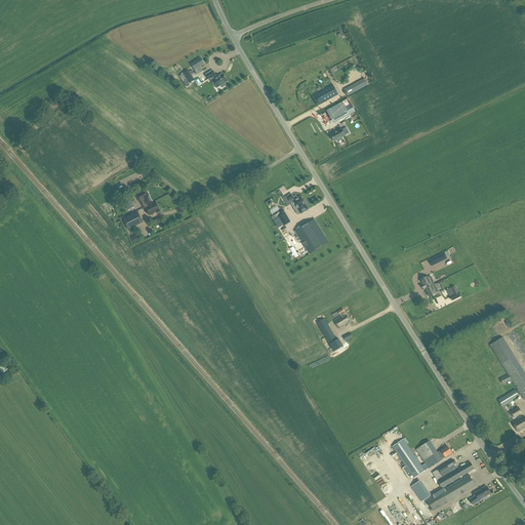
[(200,63),(205,61),(201,54),(192,61),(198,71),(203,68),(200,63)]
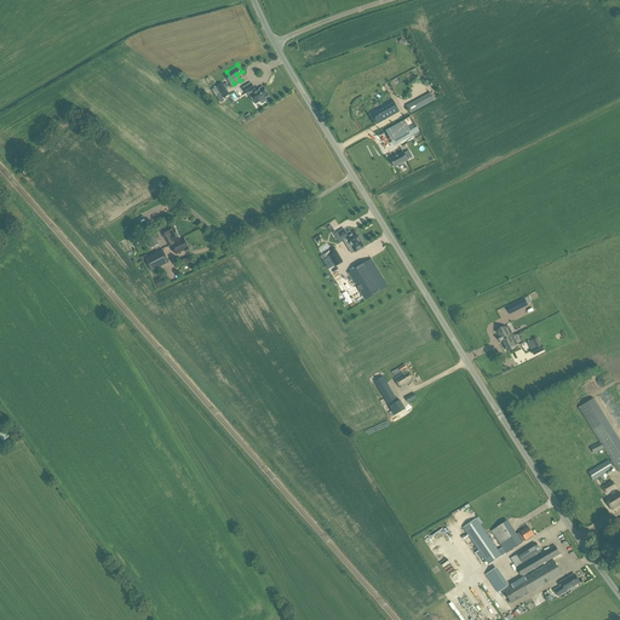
[(227,92),(222,84),(216,87),(220,96),(227,92)]
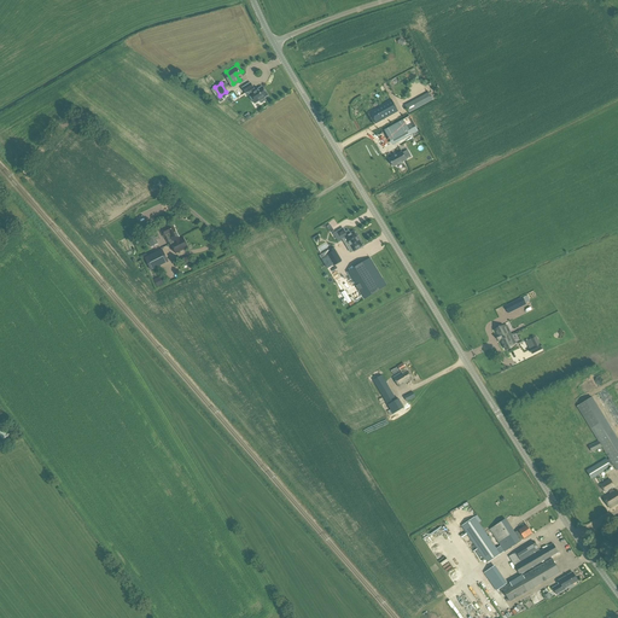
[(250,83),(243,88),(246,93),(249,92),(250,94),(249,94),(255,104),(260,100),(261,103),(266,100),(264,98),(268,95),(262,86),(254,92),(252,89),(254,88),(250,83)]
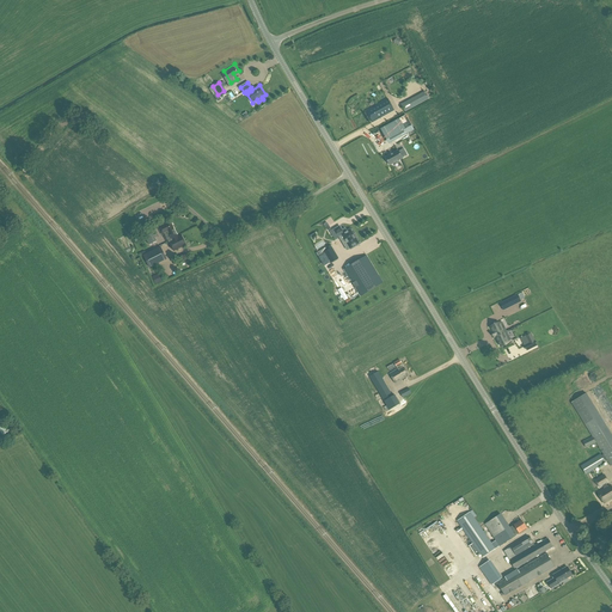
[(387,99),(366,111),(373,123),(395,111),(387,99)]
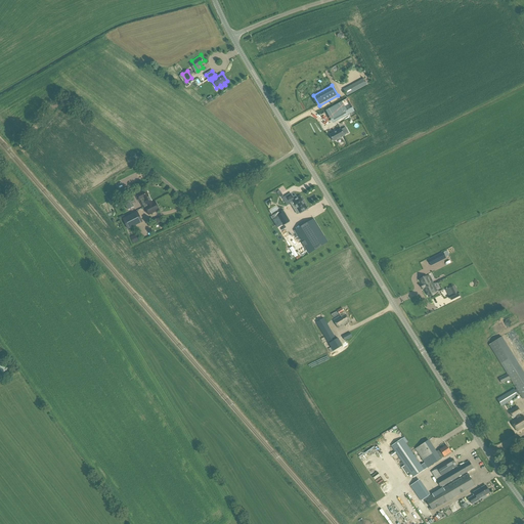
[(352,92),(349,86),(344,90),(347,95),(352,92)]
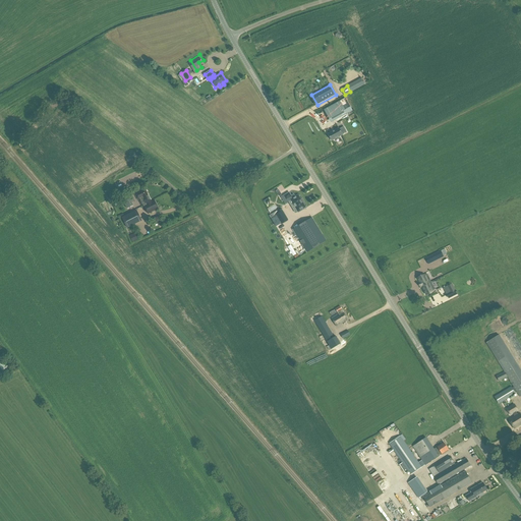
[(353,104),(359,101),(355,91),(349,94),(353,104)]
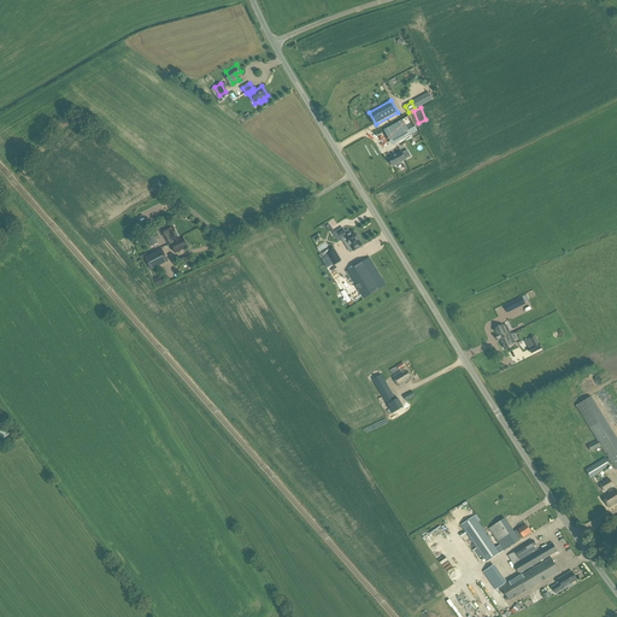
[(409,130),(403,119),(383,130),(389,141),(409,130)]
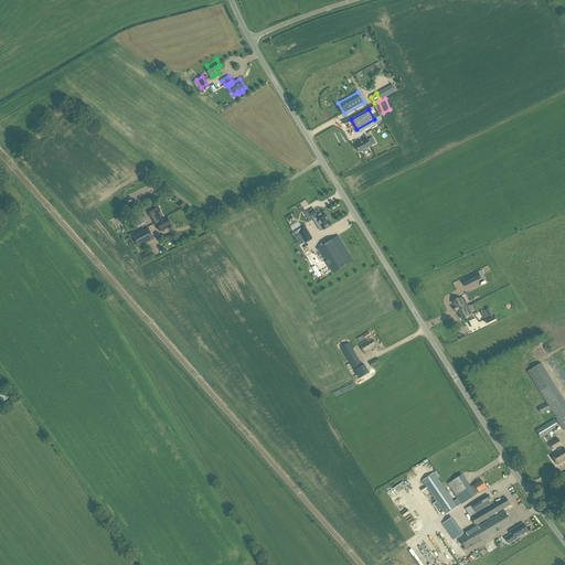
[(372,145),(375,142),(373,138),(369,140),(369,139),(355,146),(360,152),(372,146),(372,145)]
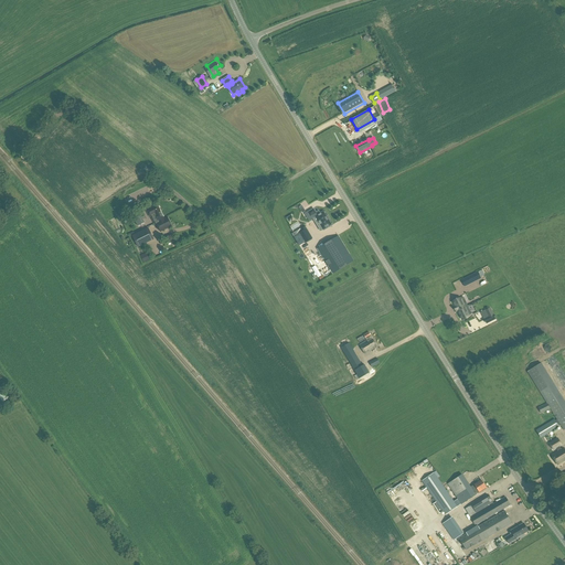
[(160,210),(158,205),(157,204),(146,210),(149,216),(155,213),(159,221),(156,222),(160,232),(172,226),(168,217),(164,219),(160,210)]
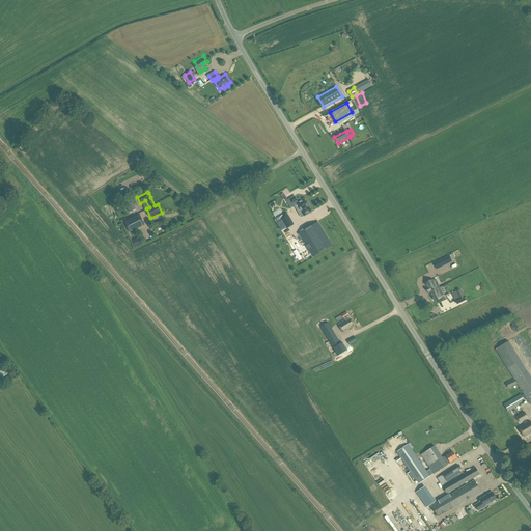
[(291,208),(295,206),(301,217),(304,216),(311,212),(304,199),(301,201),(300,199),(297,200),(295,197),(287,201),(291,208)]
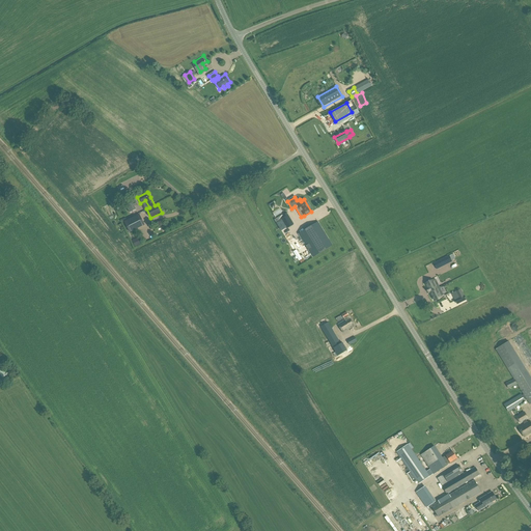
[(132,200),(126,203),(130,214),(137,210),(132,200)]
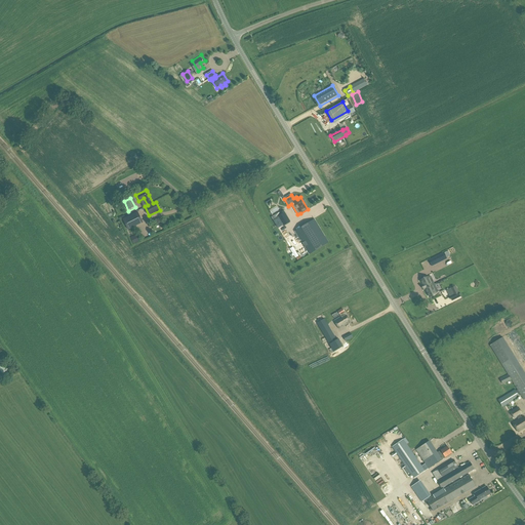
[(281,215),(278,217),(283,226),(291,221),(284,210),(280,213),(281,215)]
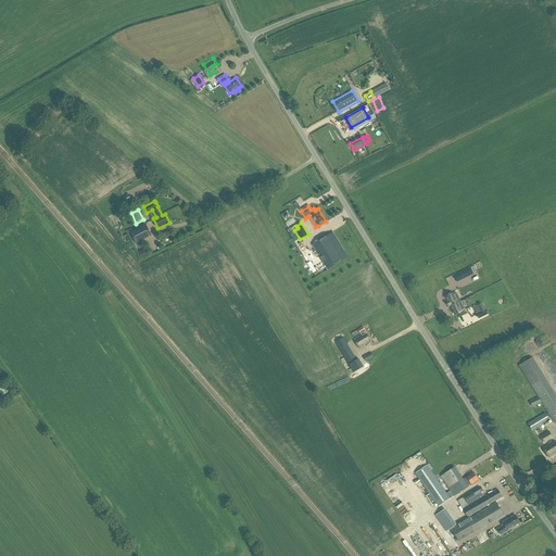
[(146,225),(134,231),(136,235),(139,240),(150,235),(146,225)]
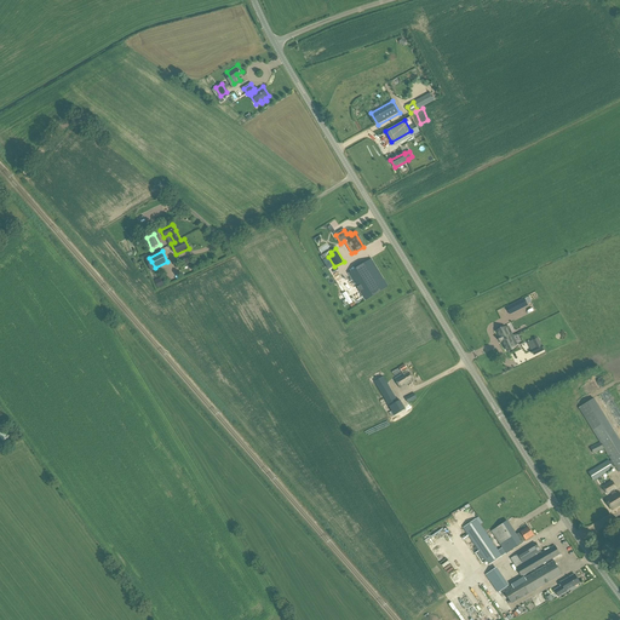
[(372,260),(350,275),(366,300),(388,287),(372,260)]
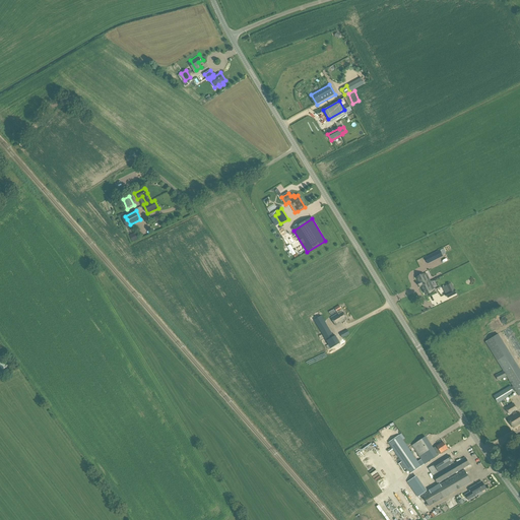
[(138,237),(136,233),(129,236),(131,241),(132,243),(139,240),(138,237)]
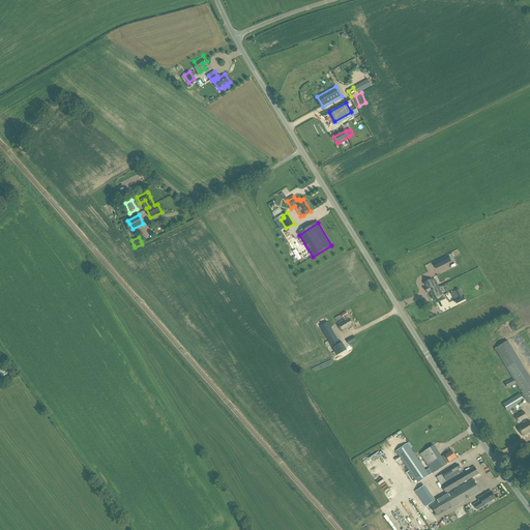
[(437,266),(431,269),(435,276),(440,274),(437,266)]
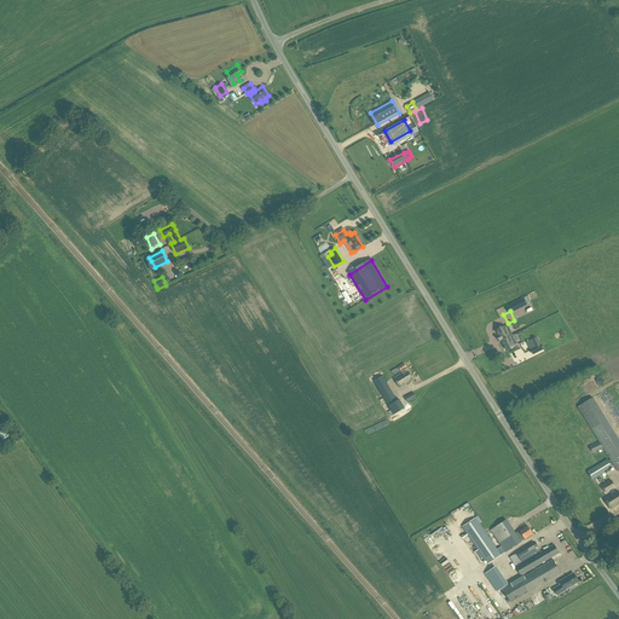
[(542,339),(563,327),(559,318),(537,330),(542,339)]
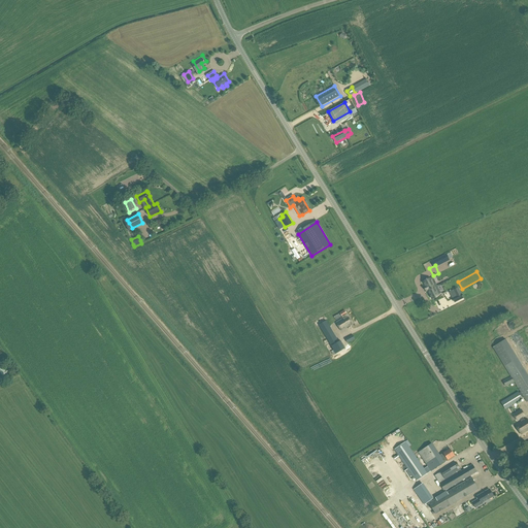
[(431,281),(424,284),(426,288),(425,288),(428,293),(428,292),(435,289),(437,287),(436,285),(433,286),(431,281)]
